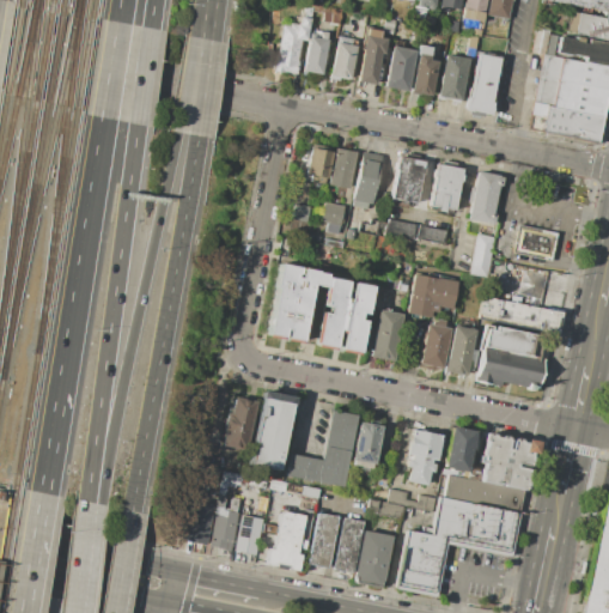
[(442,0),(463,0),(462,10),(451,7),(450,12),(440,10),(442,0)]
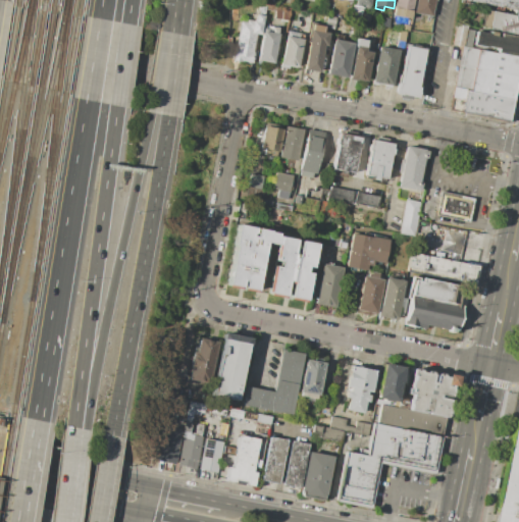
[(398,0),(417,0),(414,18),(396,15),(398,0)]
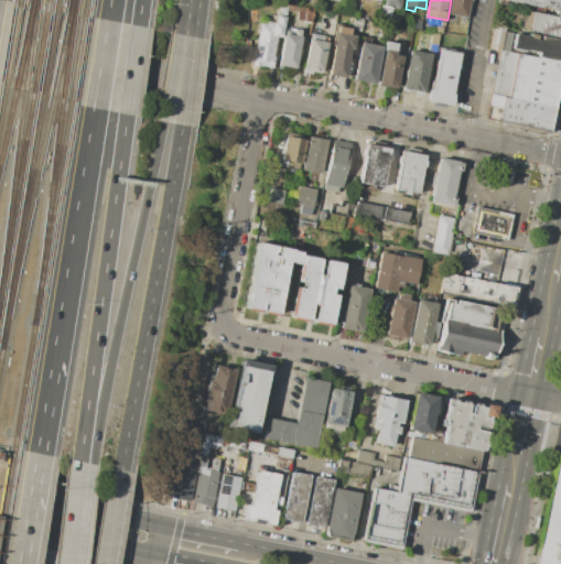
[(453,0),(473,0),(470,18),(451,14),(453,0)]
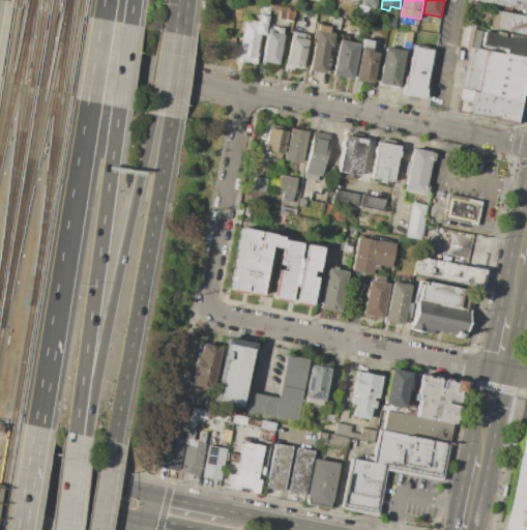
[(526,0),(470,0),(524,10),(523,13),(526,15),(526,0)]
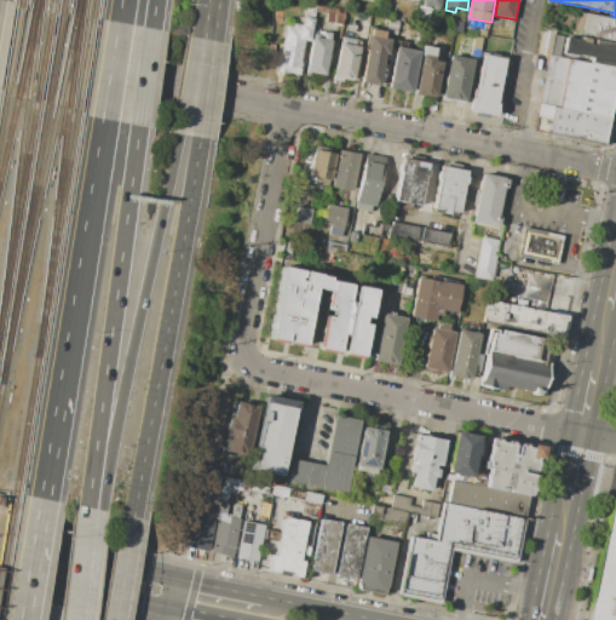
[(312,1),(320,3),(317,16),(310,15),(312,1)]
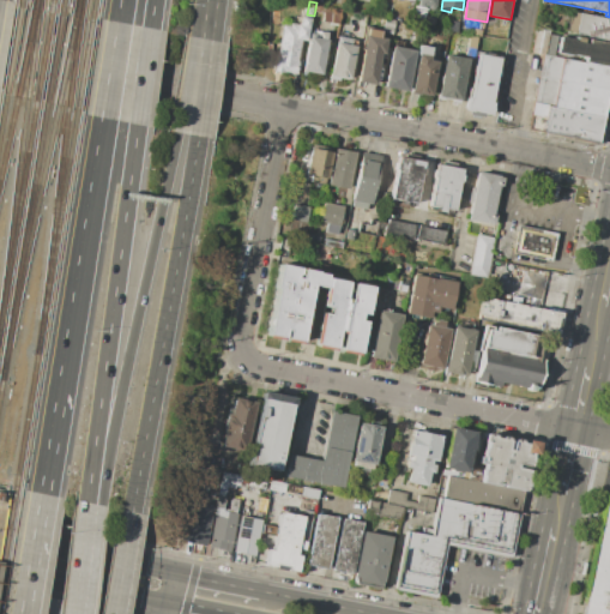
[(417,6),(429,7),(427,23),(415,22),(417,6)]
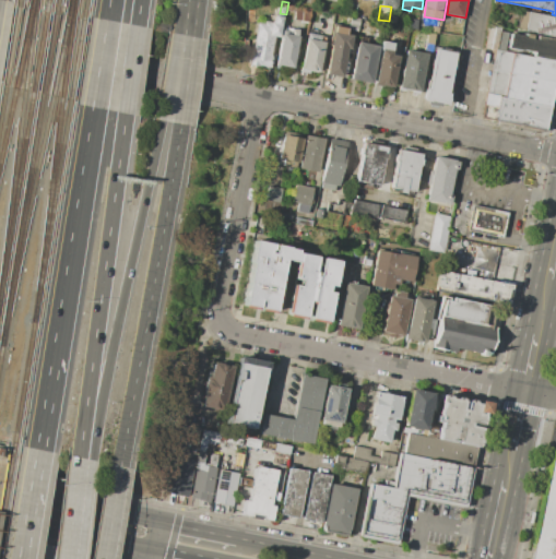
[(307,7),(312,8),(310,23),(304,22),(307,7)]
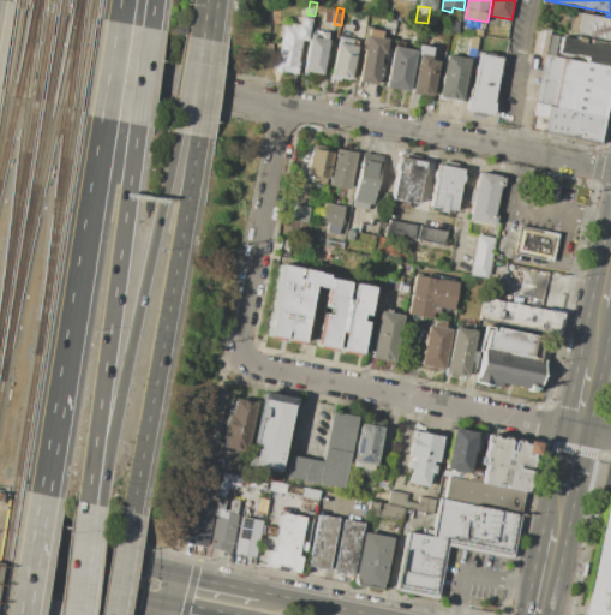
[(610,19),(575,12),(570,33),(610,40),(610,19)]
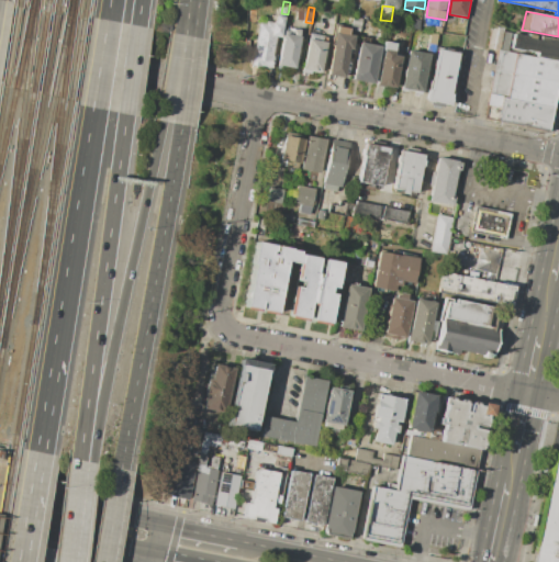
[(263,23),(268,24),(269,22),(277,23),(279,15),(288,17),(283,37),(278,36),(275,56),(276,57),(274,69),(253,65),(255,57),(256,57),(263,23)]
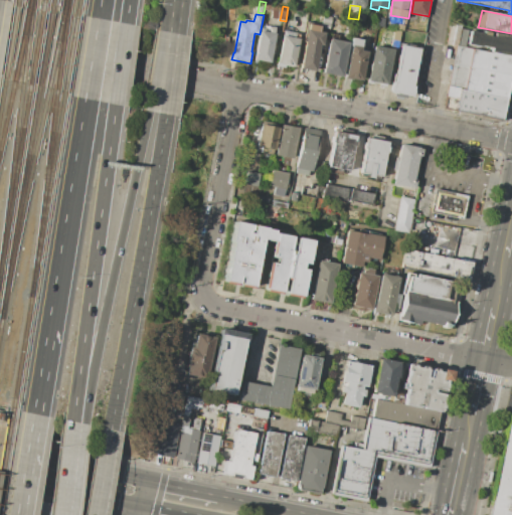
[(361,14),(367,15),(366,22),(359,20),(361,14)]
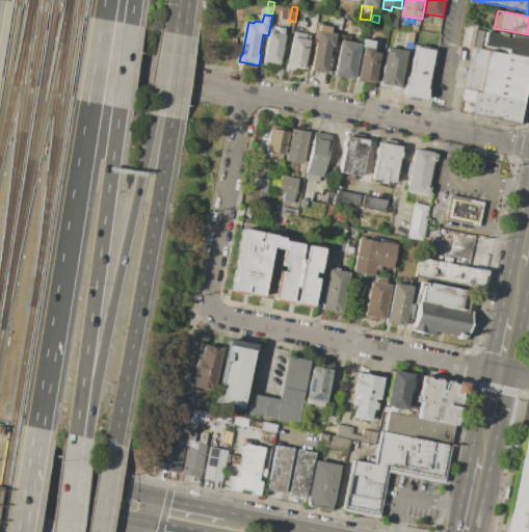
[(336,20),(345,21),(343,29),(335,27),(336,20)]
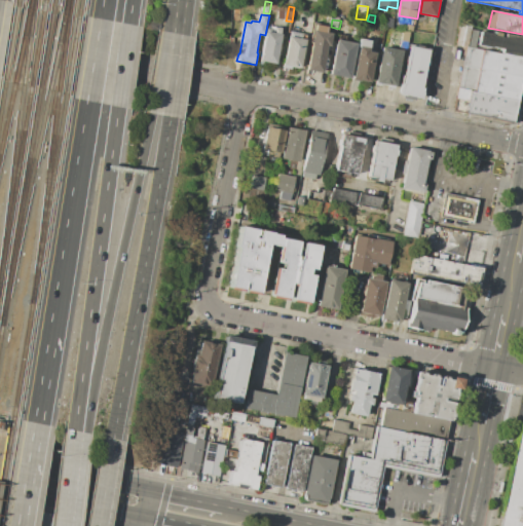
[(408,24),(416,25),(415,32),(407,30),(408,24)]
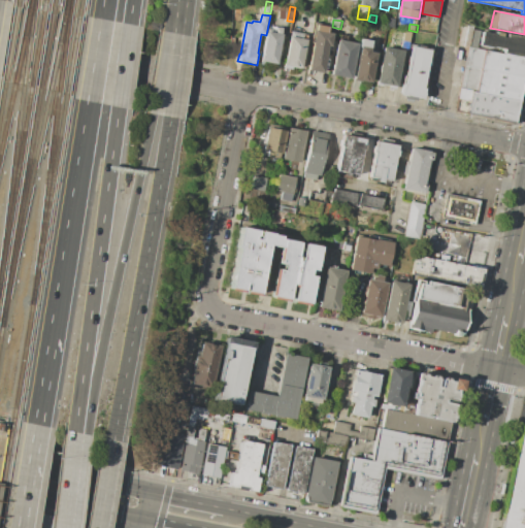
[(462,24),(474,26),(470,47),(458,44),(462,24)]
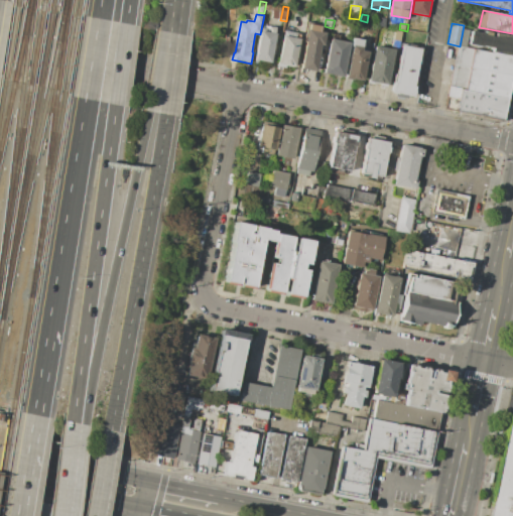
[(309,29),(311,29),(311,25),(324,27),(323,31),(328,32),(325,46),(323,46),(317,71),(302,68),(309,29)]
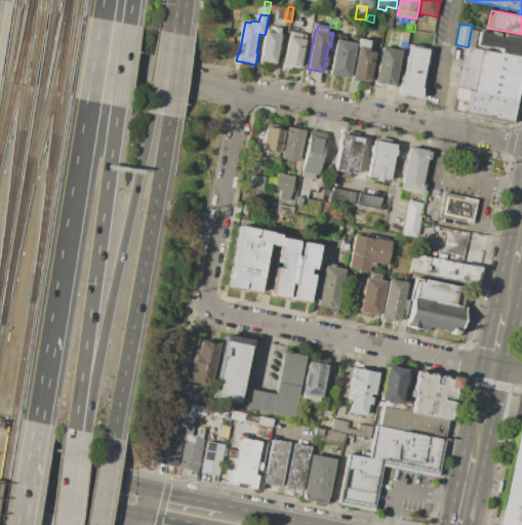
[(267,31),(282,34),(277,64),(262,61),(267,31)]
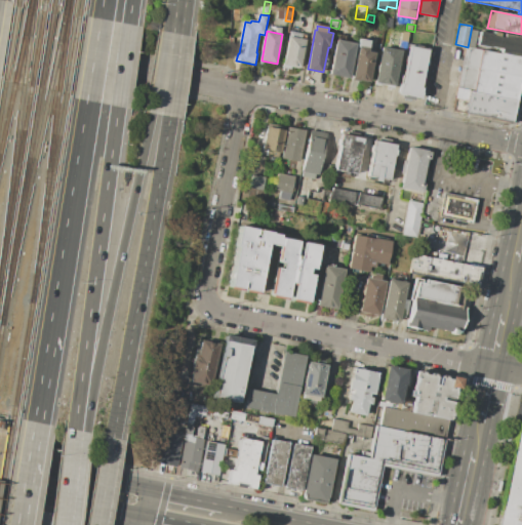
[(404,31),(411,32),(408,48),(401,47),(404,31)]
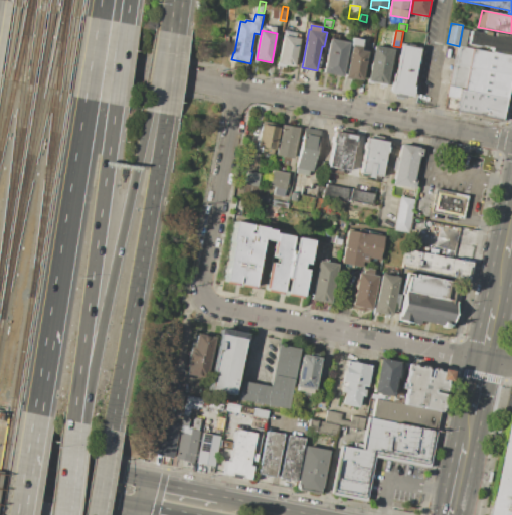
[(511,55),(492,52),(493,47),(470,43),(472,30),(497,35),(497,32),(511,34),(511,55)]
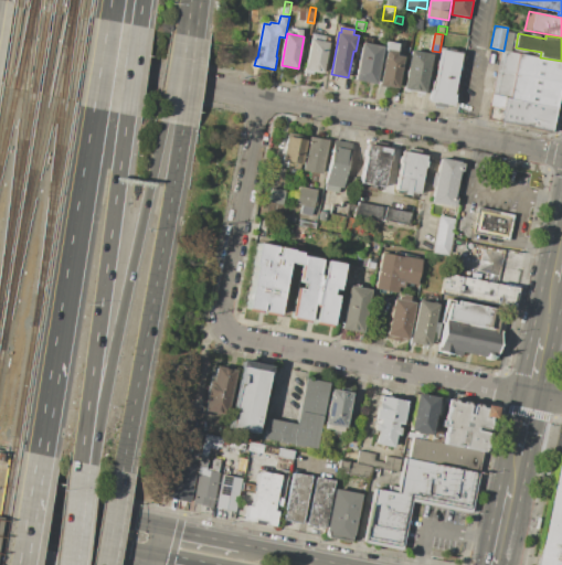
[(314,34),(327,36),(326,41),(329,42),(324,73),(315,72),(315,74),(307,73),(314,34)]
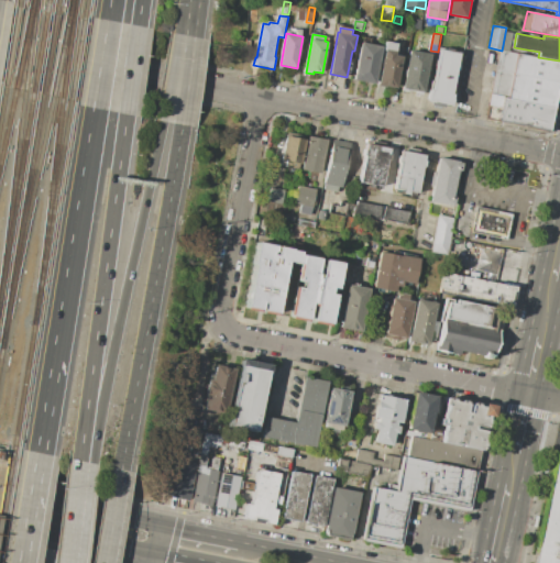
[(362,42),(383,45),(375,84),(355,80),(362,42)]
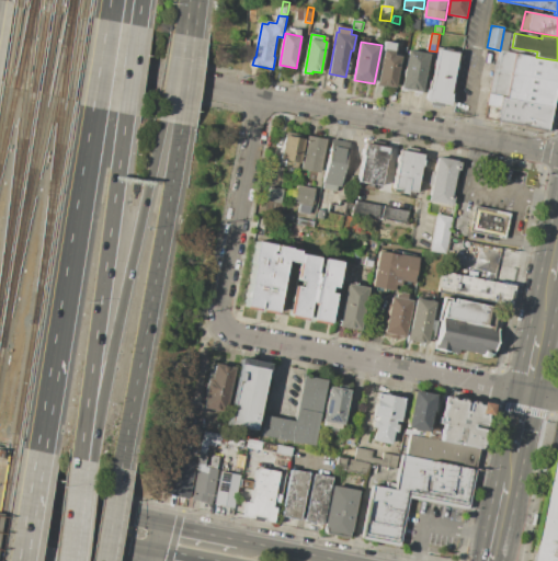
[(386,42),(397,43),(395,56),(402,57),(397,88),(378,84),(386,42)]
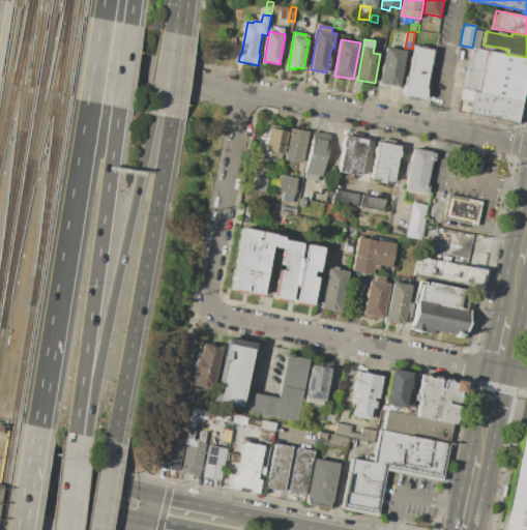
[(386,47),(406,51),(400,86),(380,83),(386,47)]
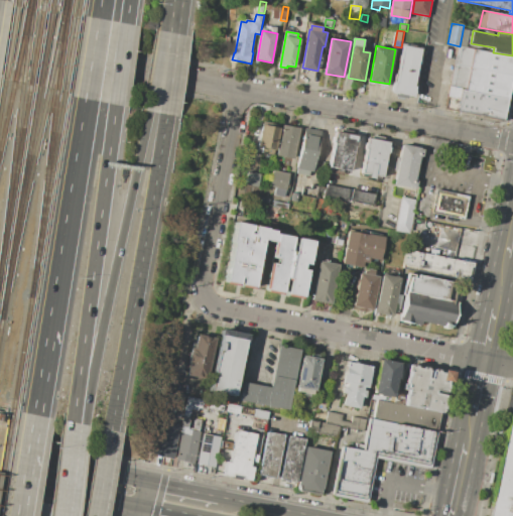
[(404,45),(420,48),(414,86),(416,87),(414,95),(394,92),(395,83),(398,83),(404,45)]
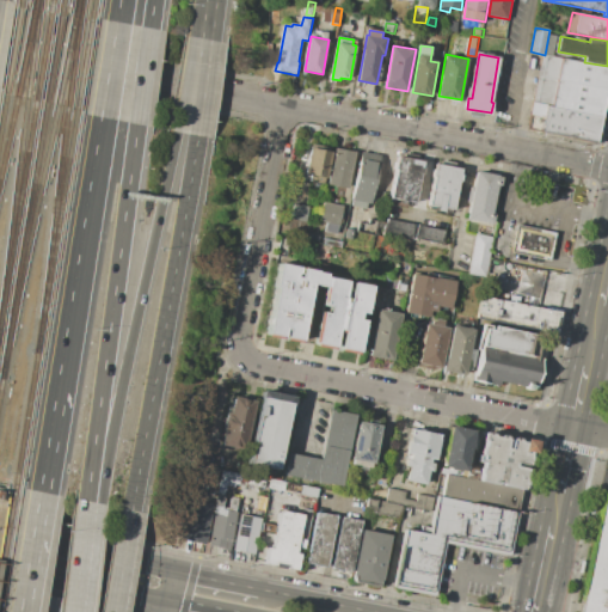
[(607,101),(600,142),(530,128),(545,55),(584,62),(607,66),(607,101)]
